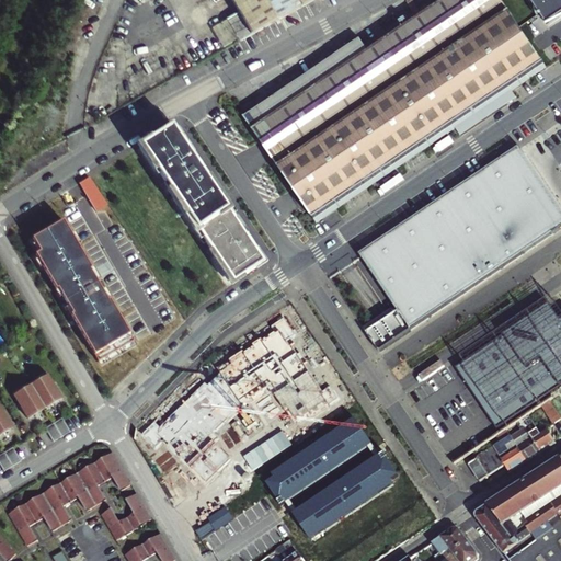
[(229,0),(235,9),(222,15),(235,41),(309,0),(229,0)]
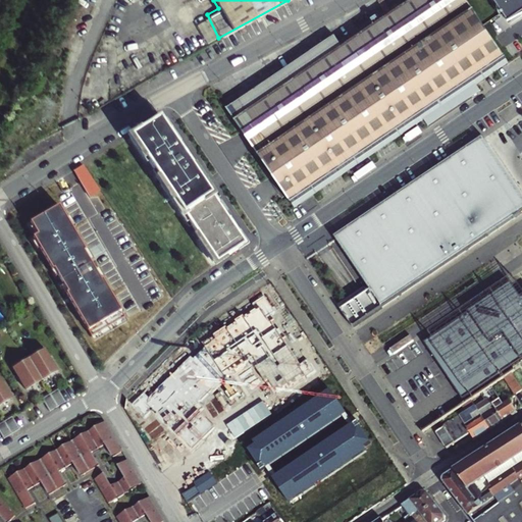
[(506,59),(464,0),(415,0),(373,30),(366,20),(337,41),(333,35),(229,108),(294,201),(426,114),(430,120),(475,91),(469,83),(506,59)]
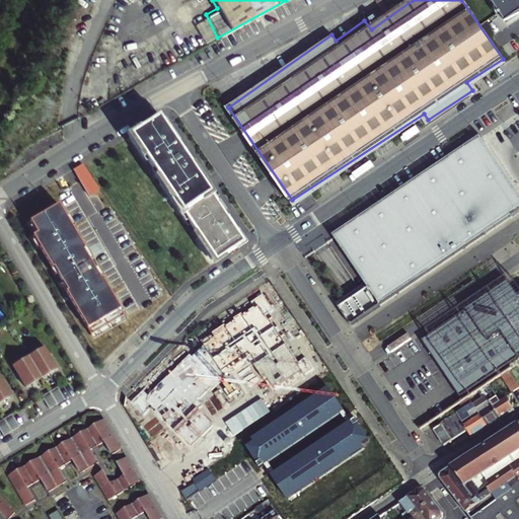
[(518,0),(490,0),(506,22),(518,13),(518,0)]
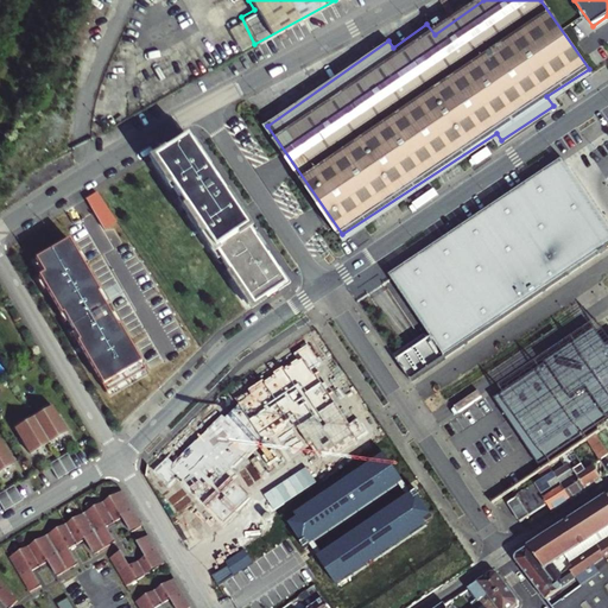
[(287,284),(187,135),(154,156),(253,306),(287,284)]
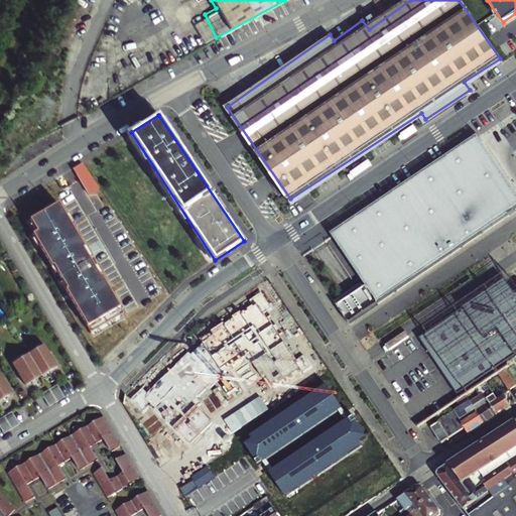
[(515,197),(475,139),(333,235),(367,289),(338,308),(348,325),(515,213),(515,197)]
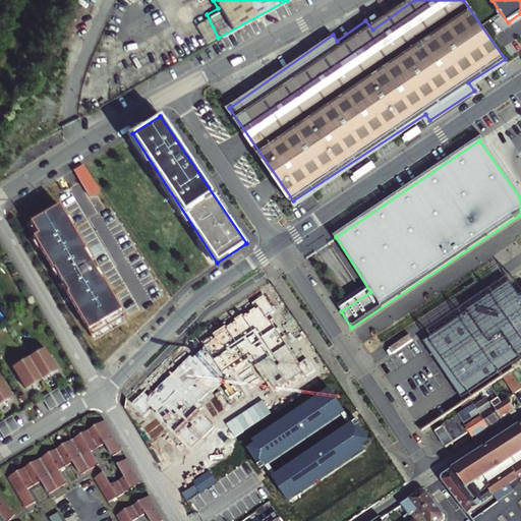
[(99,189),(82,164),(71,171),(89,196),(99,189)]
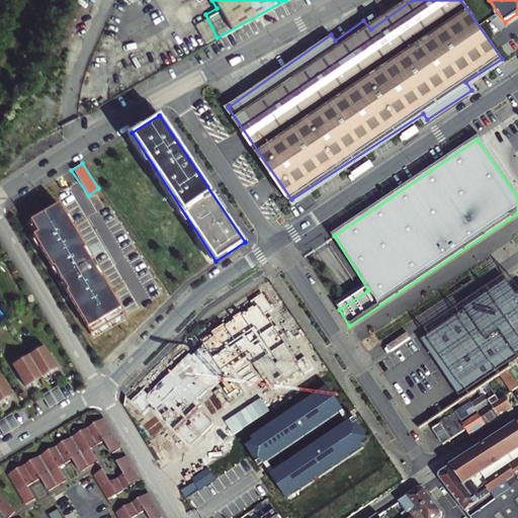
[(84,248),(58,203),(29,220),(36,233),(32,235),(52,267),(54,266),(67,289),(66,290),(91,334),(123,315),(101,276),(99,277),(83,249),(84,248)]
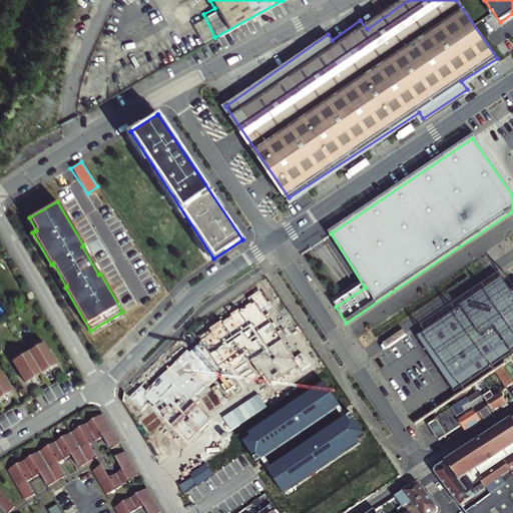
[(496,285),(487,291),(512,329),(512,294),(509,289),(503,279),(496,285)]
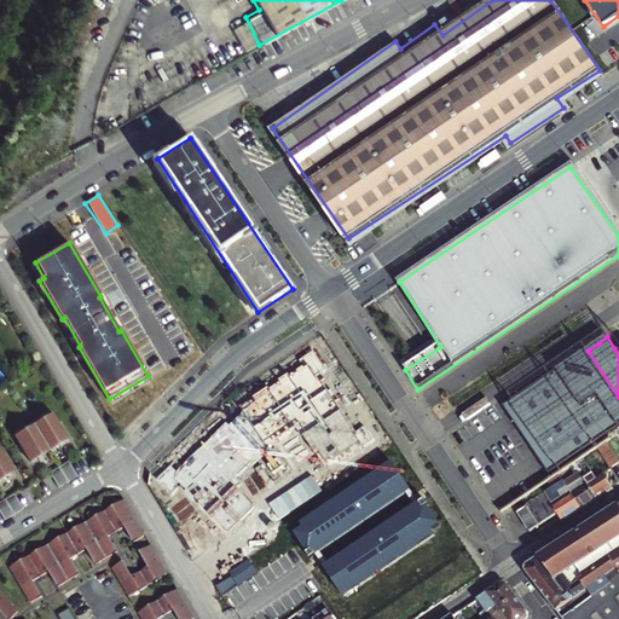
[(618,397),(588,351),(504,405),(549,474),(618,427),(618,397)]
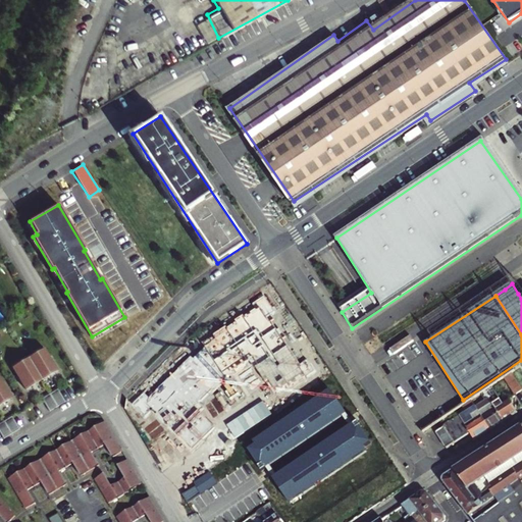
[(170,426),(193,450),(215,428),(195,407),(225,377),(254,359),(259,367),(256,368),(266,383),(269,381),(277,394),(289,385),(291,388),(315,372),(308,361),(301,365),(272,323),(271,323),(267,318),(275,312),(265,297),(253,305),(258,312),(247,320),(245,317),(238,321),(240,324),(229,331),(227,328),(215,336),(217,341),(206,348),(194,360),(192,357),(178,370),(181,372),(171,382),(169,379),(156,392),(159,395),(152,401),(145,394),(133,405),(145,418),(154,410),(158,414),(156,417),(167,429),(170,426)]
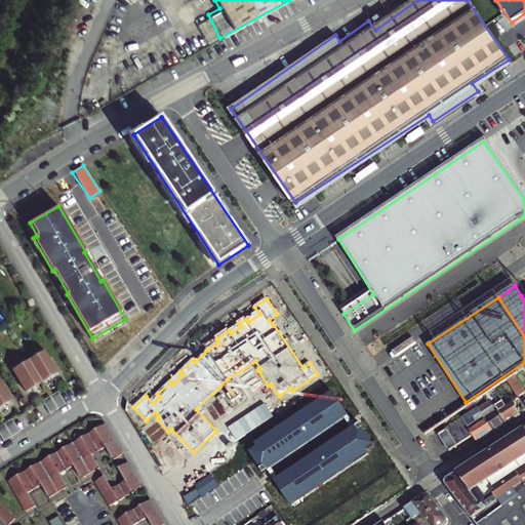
[(66,368),(52,346),(33,357),(46,379),(66,368)]
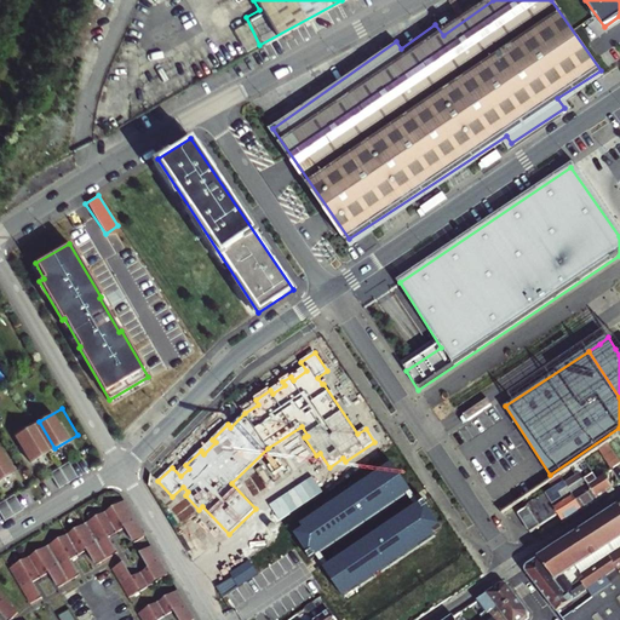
[(39,422),(18,432),(34,459),(55,448),(39,422)]
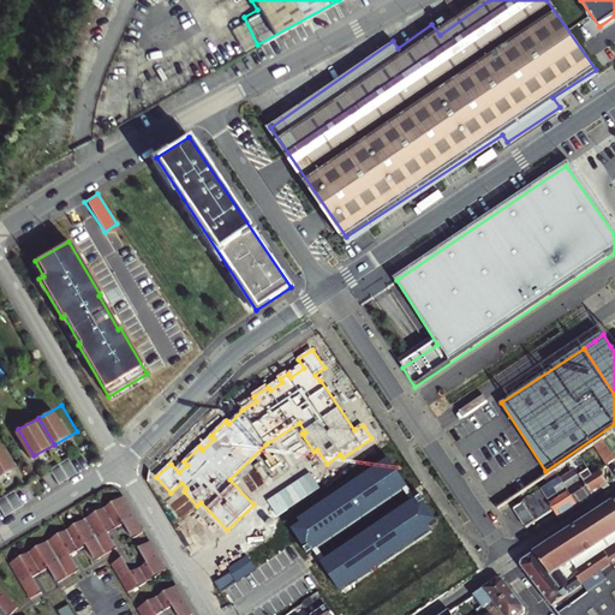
[(22,463),(7,436),(0,440),(0,469),(3,473),(22,463)]
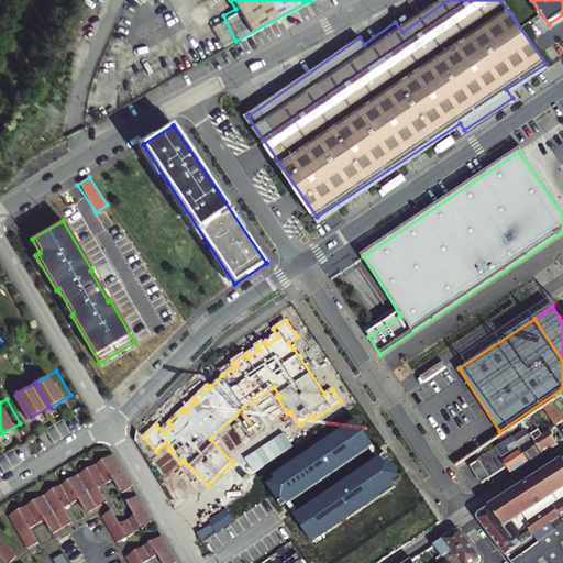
[(69,415),(53,424),(61,439),(77,429),(69,415)]
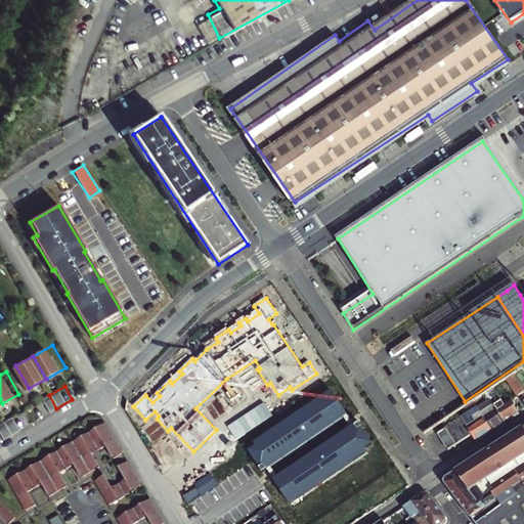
[(347,413),(335,396),(251,452),(262,469),(260,470),(263,474),(268,471),(266,468),(347,413)]
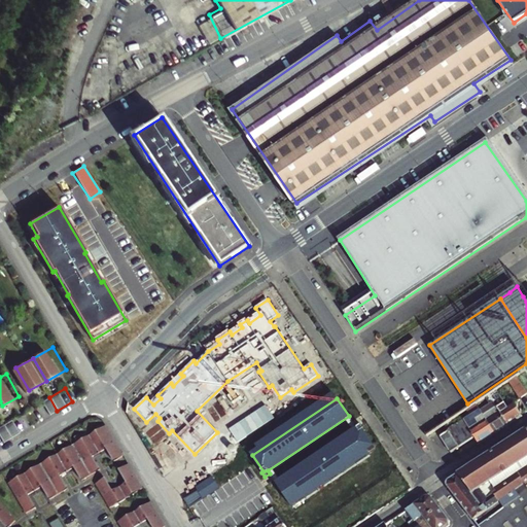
[(493,402),(507,425),(520,417),(512,403),(505,408),(500,398),(493,402)]
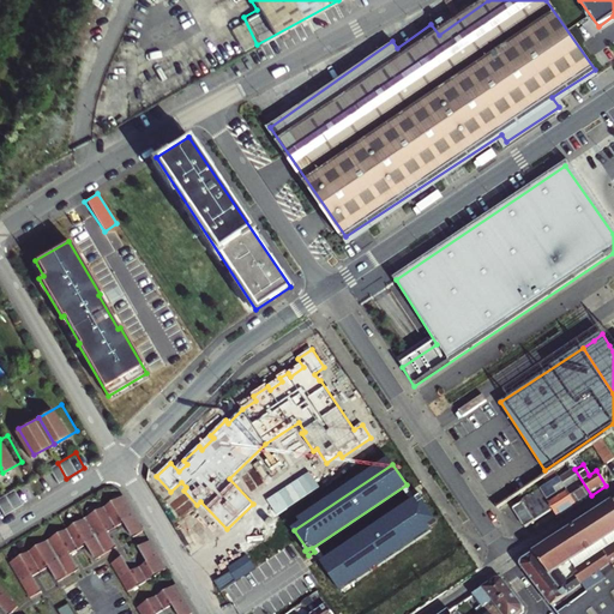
[(575,506),(591,495),(575,469),(558,479),(575,506)]
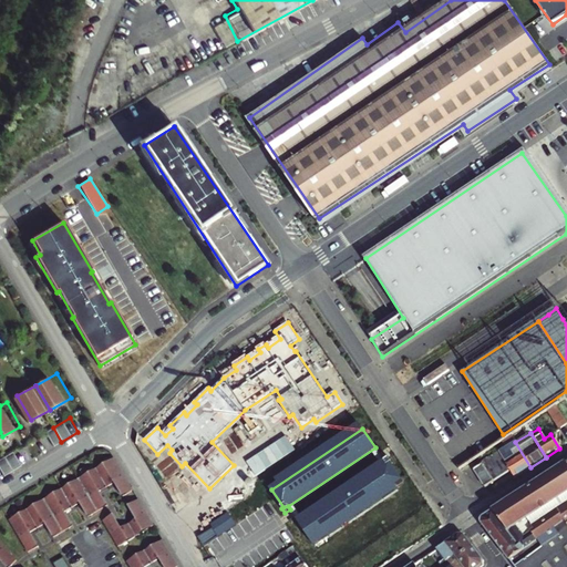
[(514,478),(531,467),(515,442),(498,453),(509,472),(514,478)]
